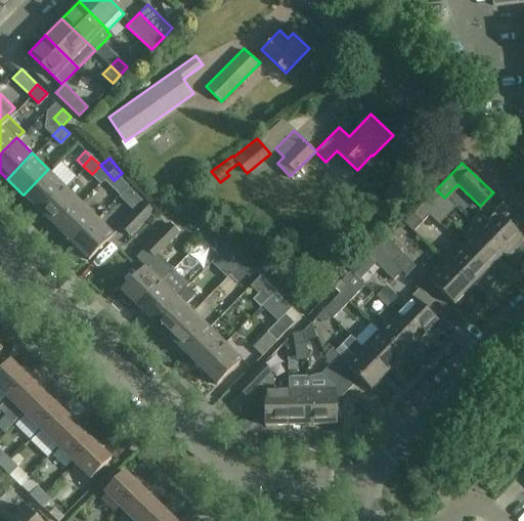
[(24,194),(23,194),(19,198),(31,209),(34,206),(39,210),(64,184),(48,169),(24,194)]
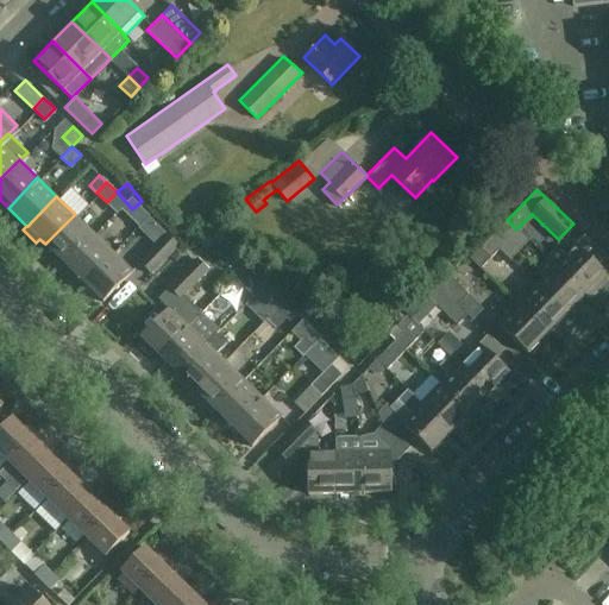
[(138,225),(149,214),(139,206),(130,216),(138,225)]
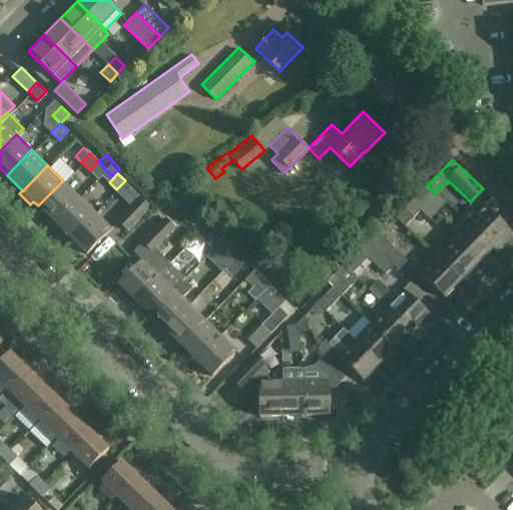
[(63,180),(38,205),(53,220),(78,195),(63,180)]
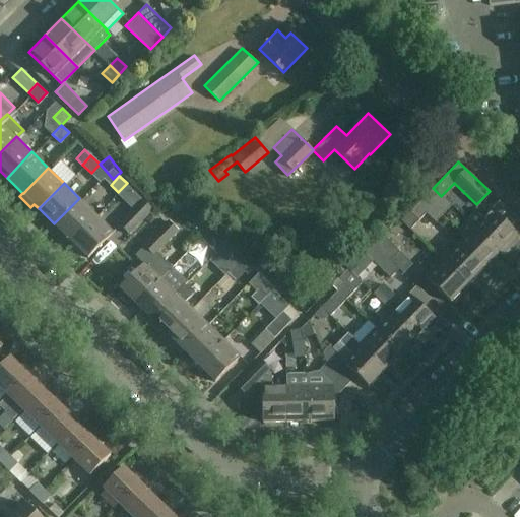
[(441,196),(433,188),(417,203),(414,200),(413,201),(426,212),(441,196)]
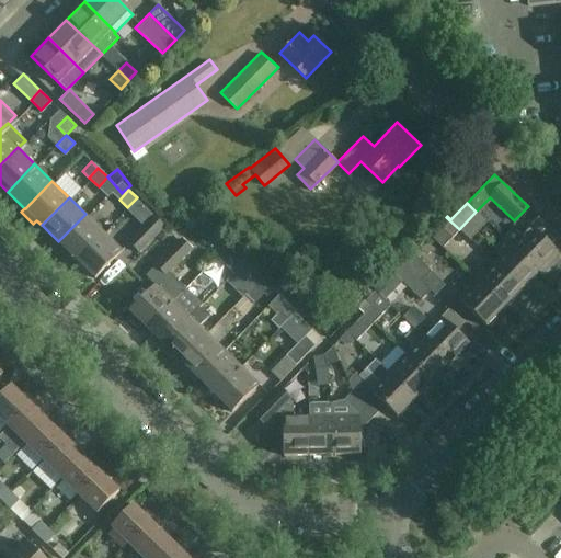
[(86,214),(58,241),(76,258),(102,230),(86,214)]
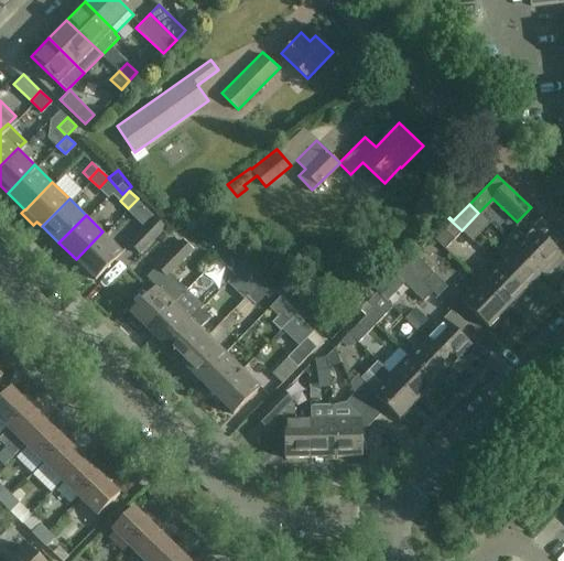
[(140,254),(165,226),(154,215),(128,243),(140,254)]
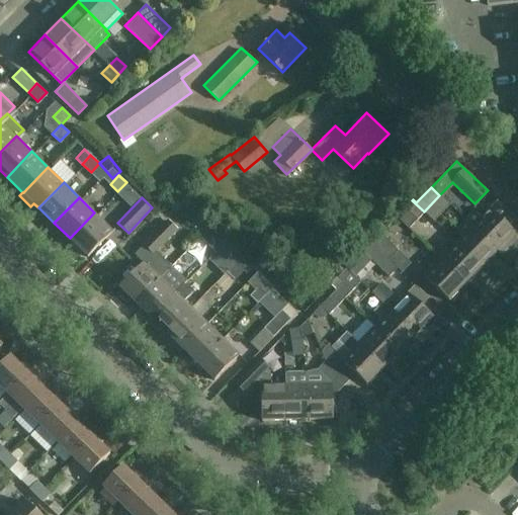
[(409,227),(424,211),(412,200),(397,216),(409,227)]
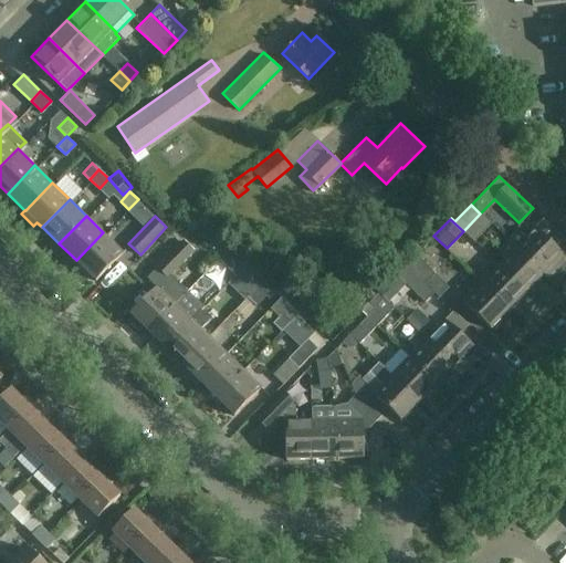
[(532,228),(524,236),(517,229),(507,240),(542,273),(559,254),(532,228)]
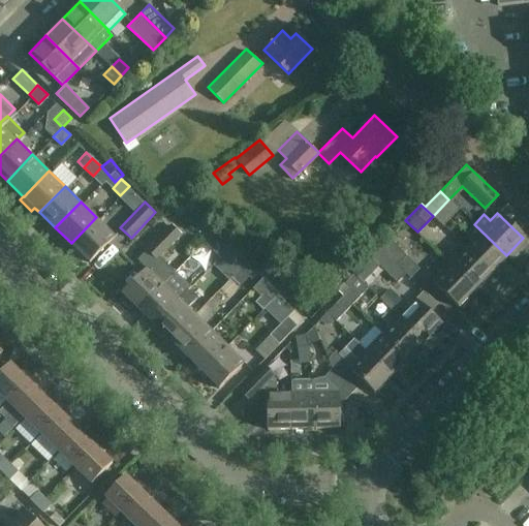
[(96,217),(71,243),(88,259),(114,233),(96,217)]
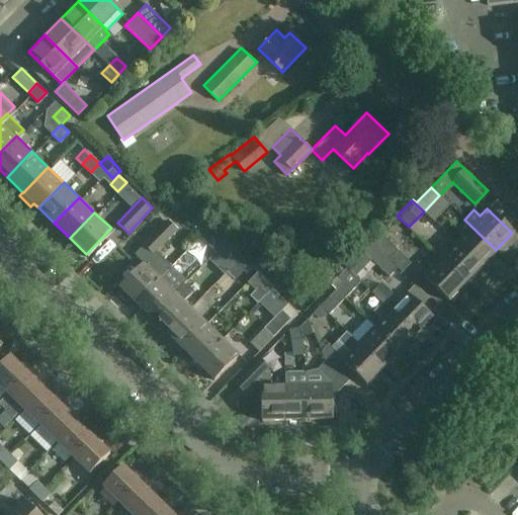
[(153,253),(156,250),(177,228),(167,219),(143,243),(144,243),(153,253)]
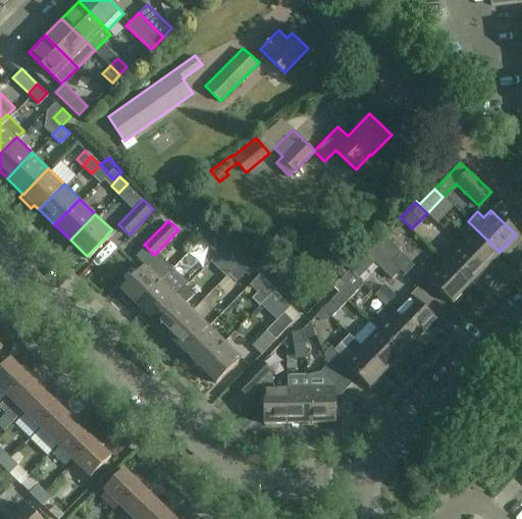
[(483,268),(500,252),(468,221),(460,229),(466,236),(458,244),(483,268)]
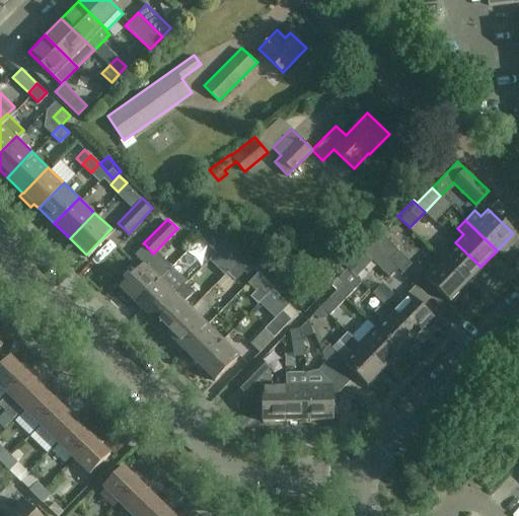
[(225,241),(210,226),(192,244),(201,253),(210,244),(216,250),(225,241)]
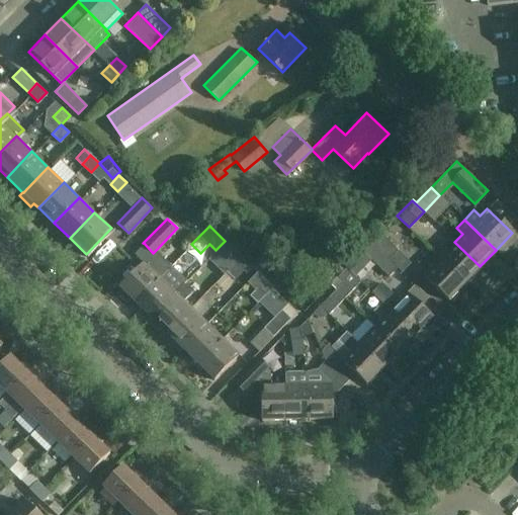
[(380,232),(370,242),(397,267),(397,266),(402,271),(411,262),(380,232)]
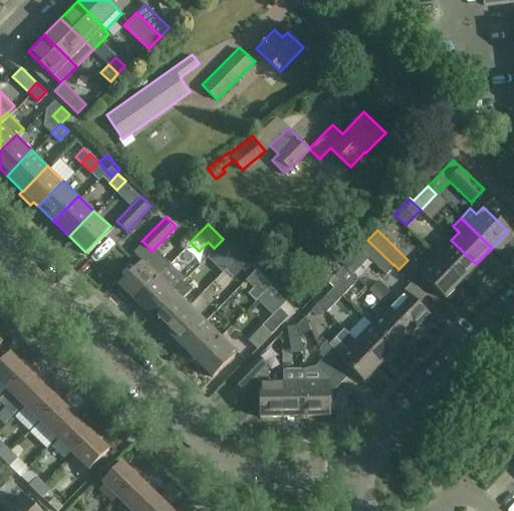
[(386,273),(394,265),(367,240),(359,248),(386,273)]
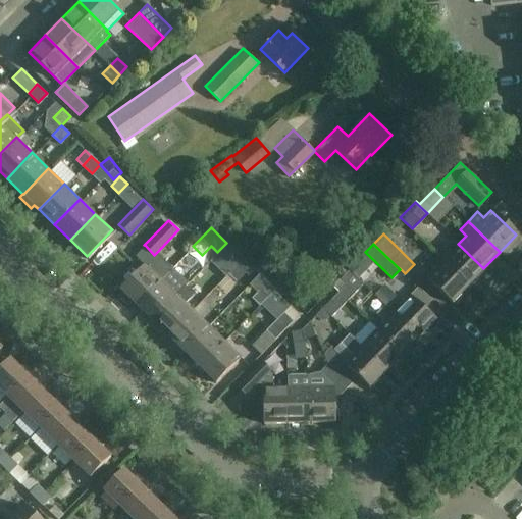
[(468,284),(483,268),(458,244),(452,250),(445,244),(435,254),(468,284)]
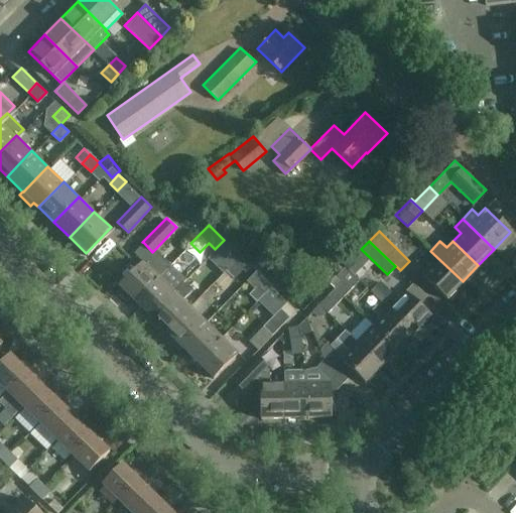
[(128,294),(134,300),(159,275),(170,263),(155,249),(152,252),(143,242),(133,252),(141,259),(118,284),(119,285),(115,289),(124,298),(128,294)]
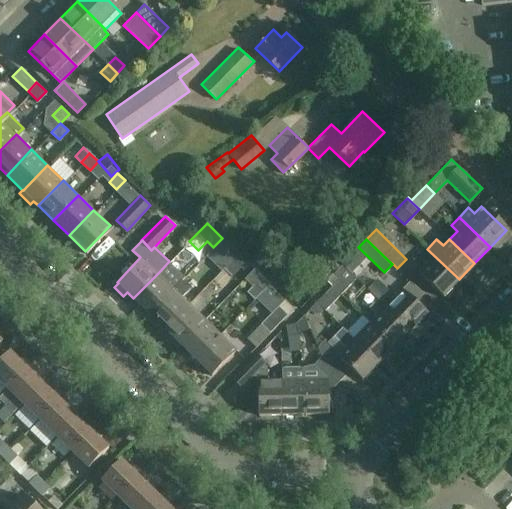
[(222,249),(232,258),(238,252),(228,243),(222,249)]
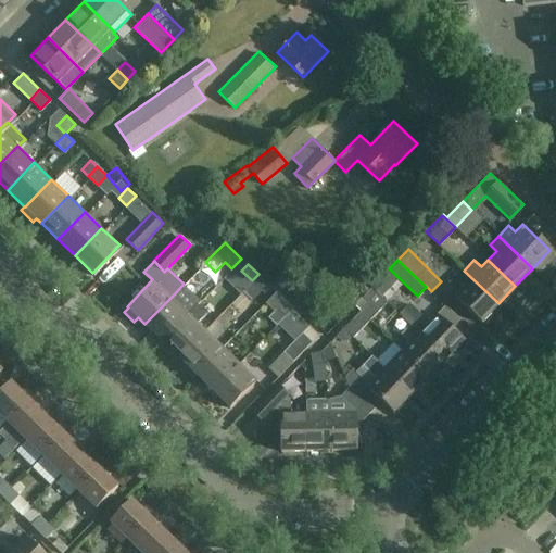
[(456,279),(463,285),(453,296),(480,322),(498,303),(464,271),(456,279)]
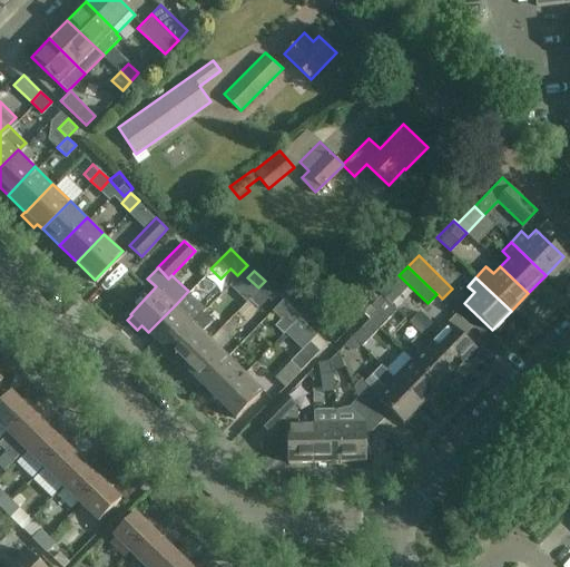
[(258,287),(248,297),(257,306),(266,297),(269,300),(277,293),(265,281),(258,287)]
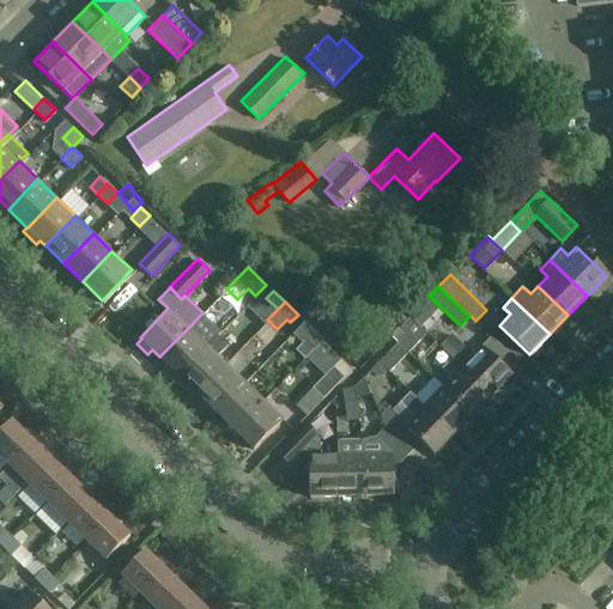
[(405,333),(396,342),(406,352),(426,332),(410,316),(399,327),(405,333)]
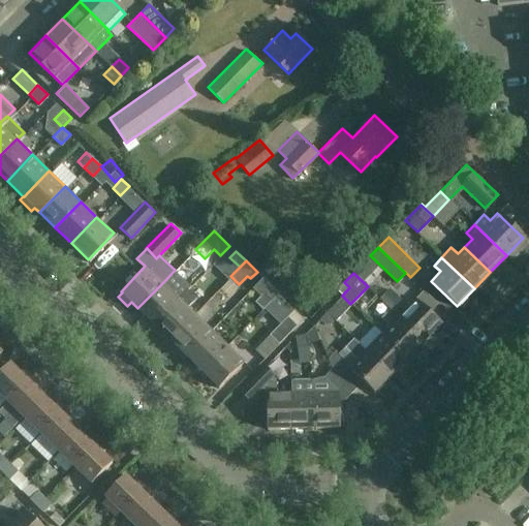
[(255,313),(261,307),(278,289),(268,279),(257,290),(261,295),(249,308),(255,313)]
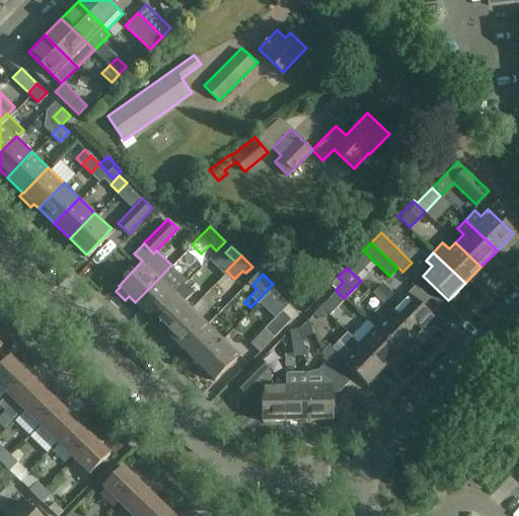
[(135,302),(139,306),(136,309),(148,320),(175,292),(160,277),(135,302)]
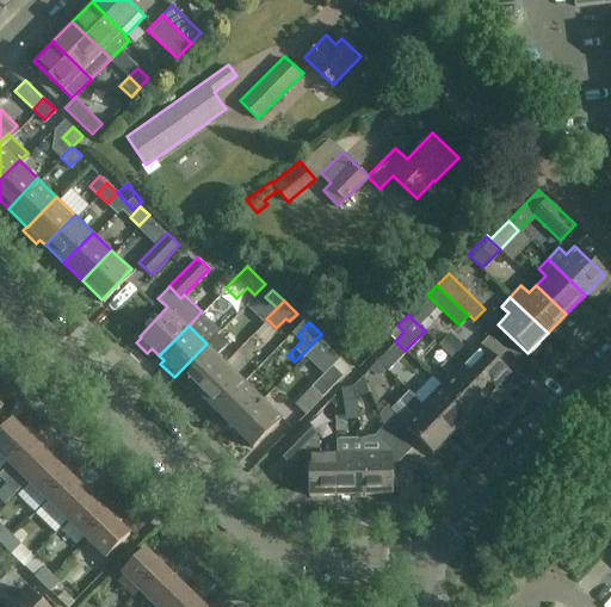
[(477,344),(470,351),(450,332),(438,344),(450,355),(492,397),(511,377),(507,375),(508,373),(477,344)]
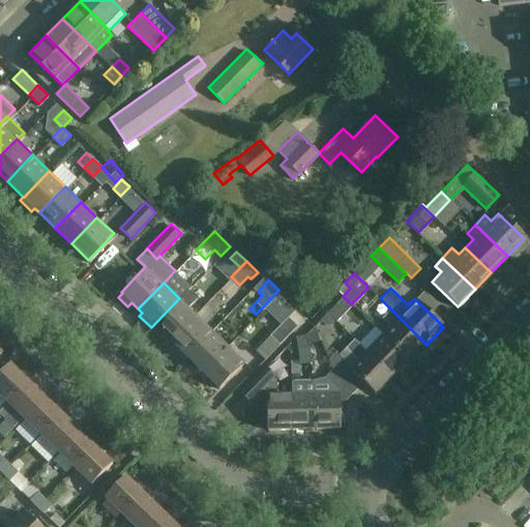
[(151,327),(167,343),(195,314),(187,306),(197,297),(188,289),(179,298),(151,327)]
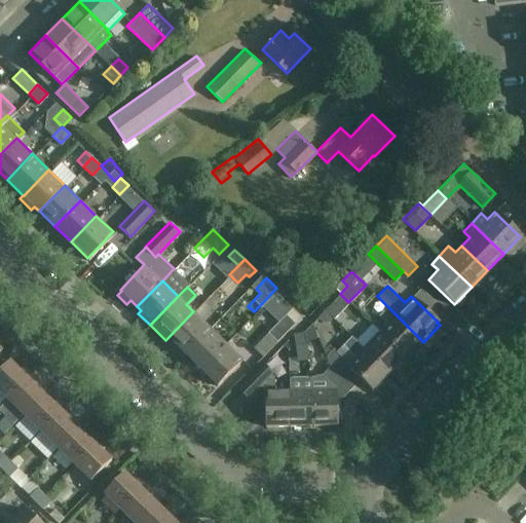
[(276,288),(260,305),(261,307),(262,306),(269,313),(275,306),(285,315),(254,347),(262,356),(301,316),(276,292),(278,290),(276,288)]
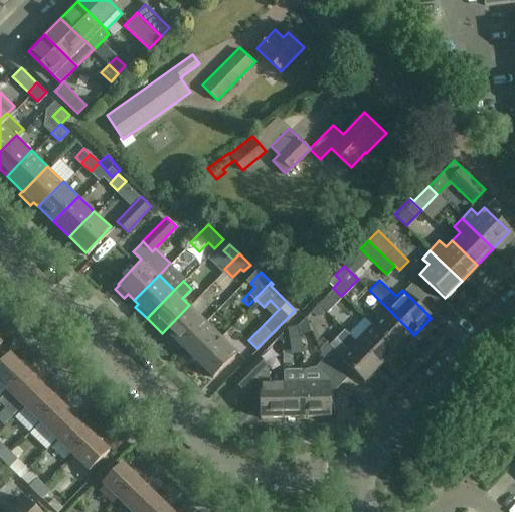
[(327,311),(341,296),(333,288),(317,304),(325,311),(326,310),(327,311)]
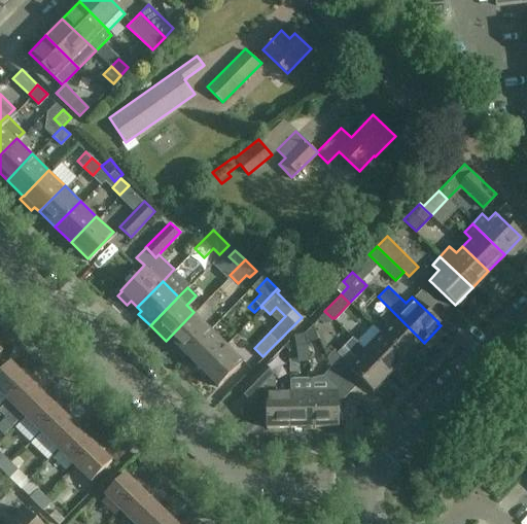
[(408,359),(424,343),(388,307),(380,315),(387,322),(379,332),(408,359)]
